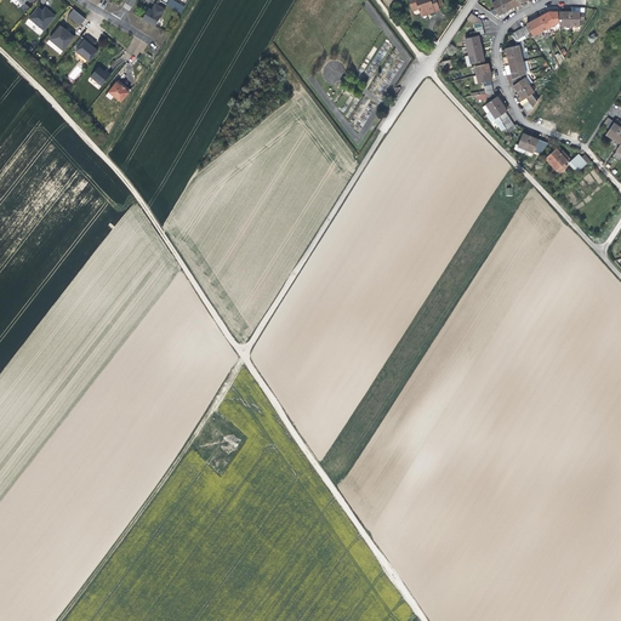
[(167,0),(166,6),(182,13),(184,5),(171,0),(167,0)]
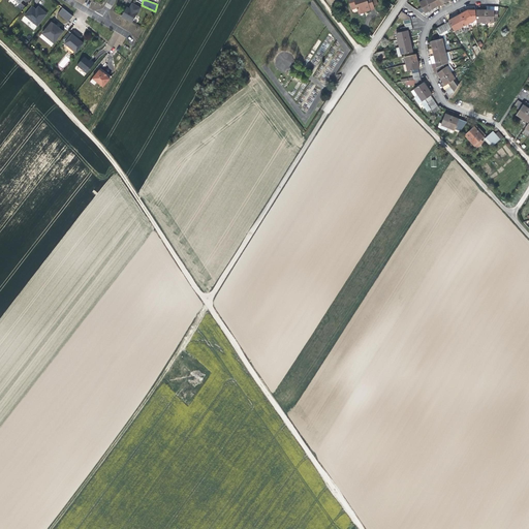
[(355,0),(354,0),(359,11),(365,9),(366,11),(369,10),(375,8),(374,6),(371,0),(355,0)]
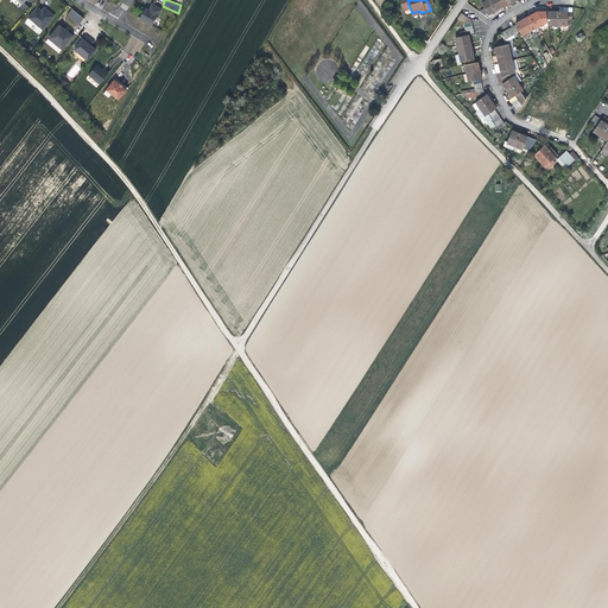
[(487,13),(488,14),(489,14),(493,13),(494,12),(495,11),(489,0),(486,0),(482,2),(485,8),(487,13)]
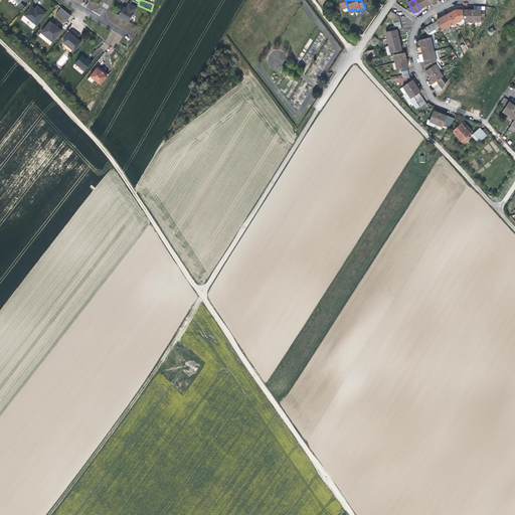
[(426,6),(422,0),(414,0),(419,9),(423,7),(426,6)]
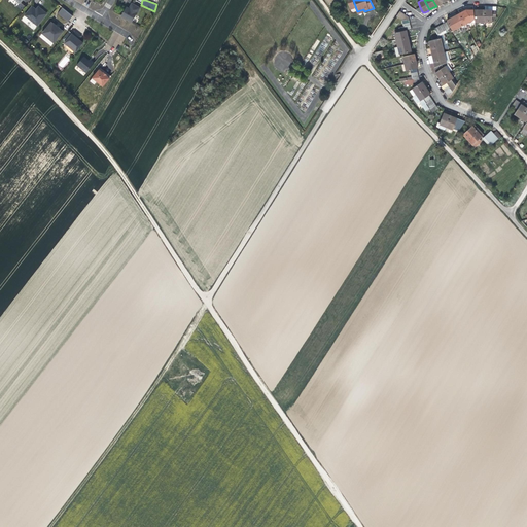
[(132,23),(140,8),(132,3),(129,8),(127,7),(126,9),(125,10),(127,11),(126,13),(124,14),(121,16),(132,23)]
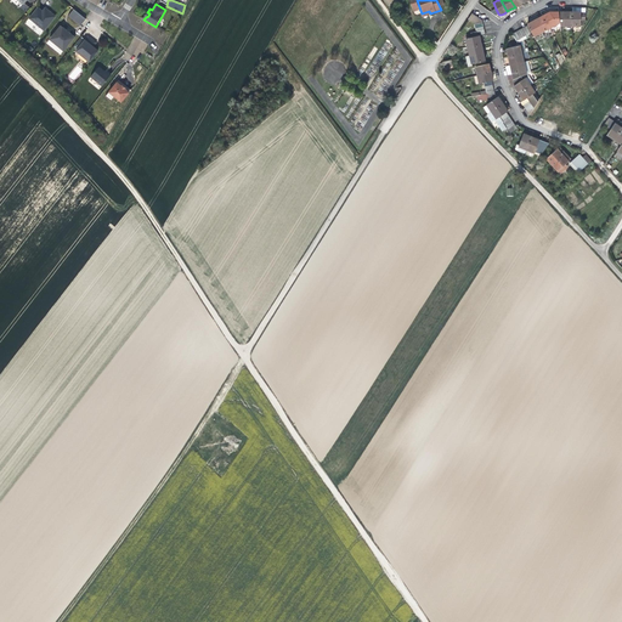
[(44,30),(56,16),(47,10),(44,13),(43,11),(38,7),(29,18),(44,30)]
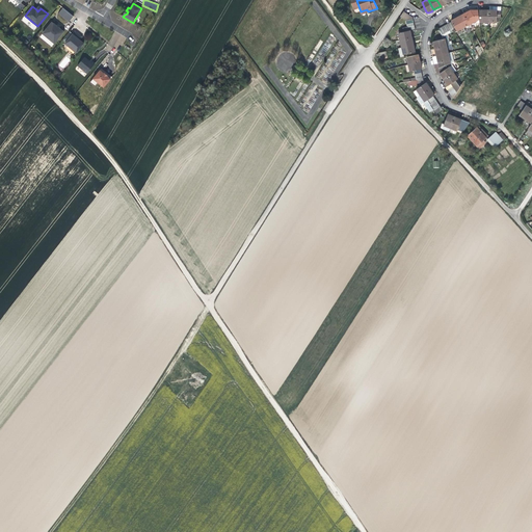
[(74,17),(63,8),(58,14),(70,22),(74,17)]
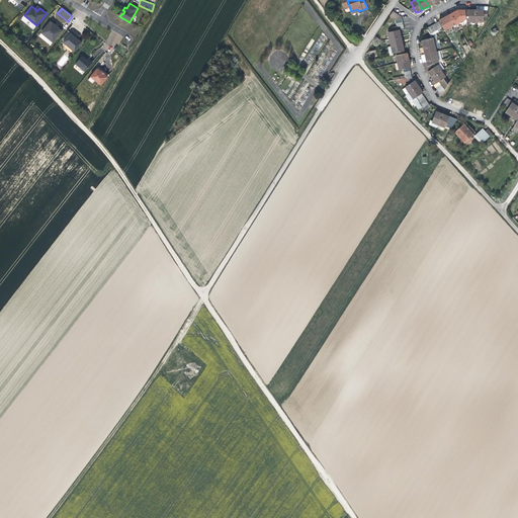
[(458,10),(451,13),(457,23),(466,18),(465,10),(460,10),(458,10)]
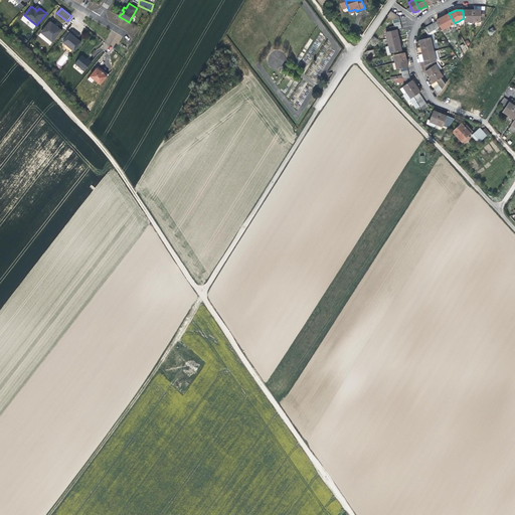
[(474,21),(474,10),(467,10),(463,10),(464,18),(464,21),(474,21)]
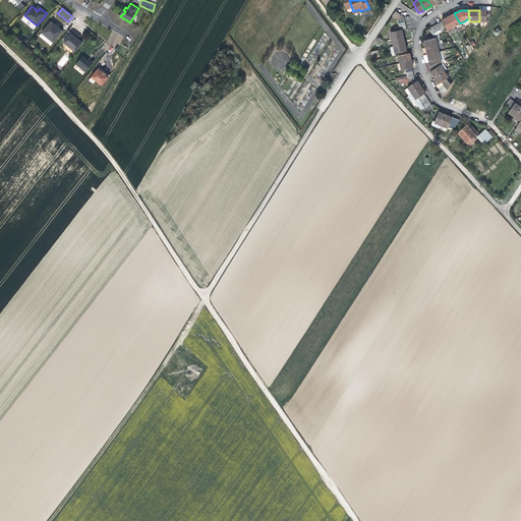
[(395,11),(392,16),(398,20),(404,18),(404,16),(395,11)]
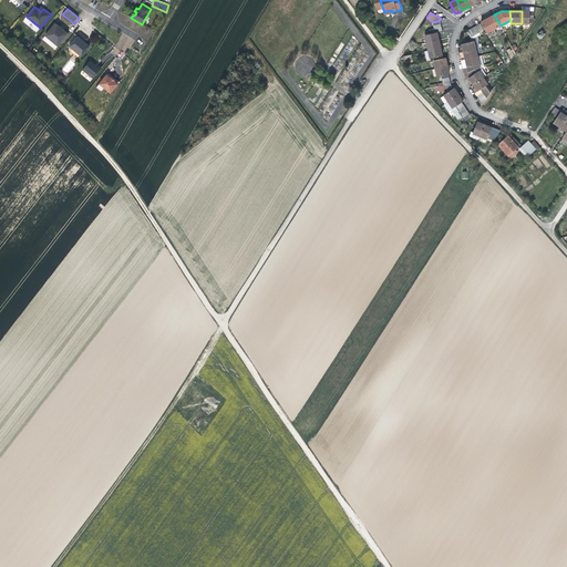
[(501,26),(494,14),(493,16),(492,17),(490,13),(486,16),(494,29),(501,26)]
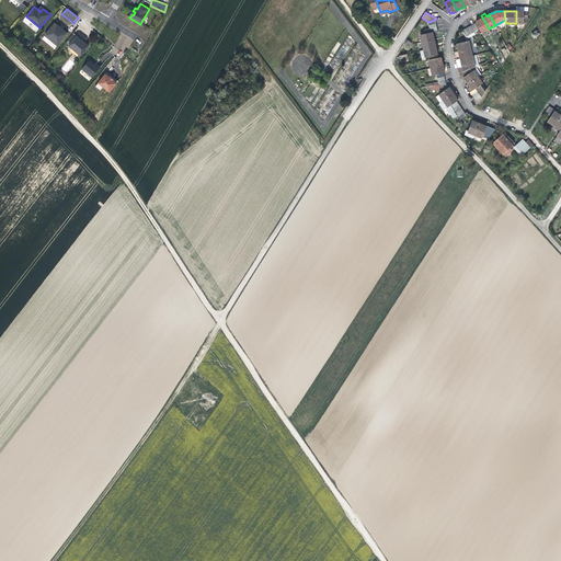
[(480,30),(482,33),(489,29),(481,15),(478,18),(479,20),(478,21),(476,22),(477,23),(480,30)]
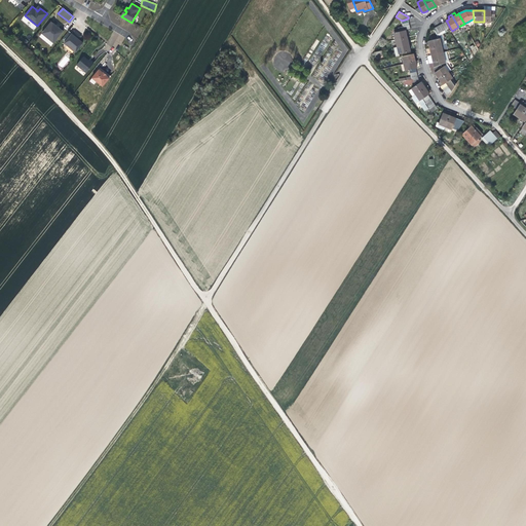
[(57,26),(51,22),(42,33),(49,39),(51,37),(55,40),(64,31),(57,26)]
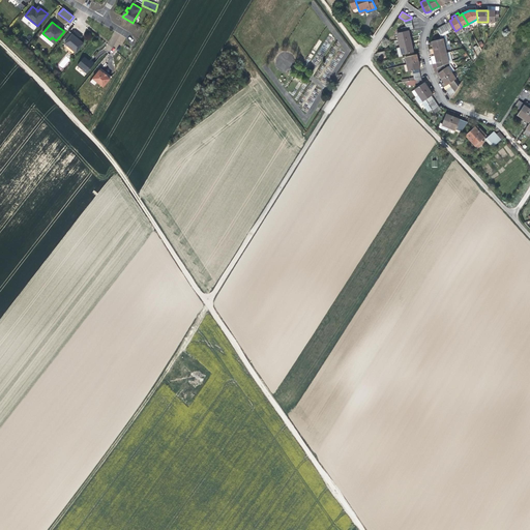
[(409,34),(409,30),(402,32),(396,33),(399,40),(410,37),(409,34)]
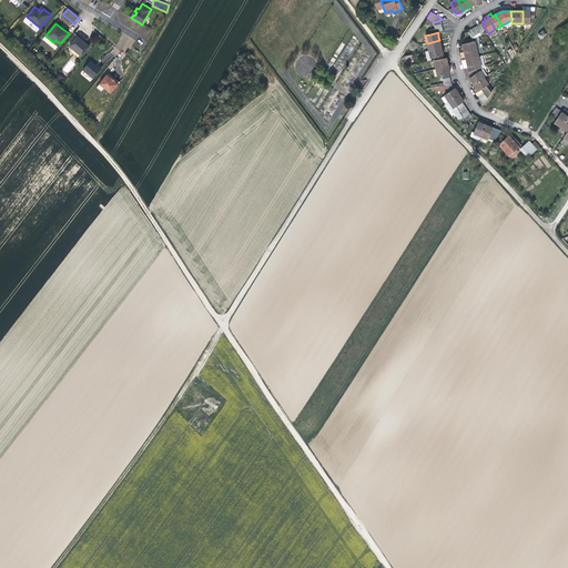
[(85,42),(83,41),(87,39),(80,33),(78,37),(71,44),(70,47),(82,56),(90,47),(85,42)]
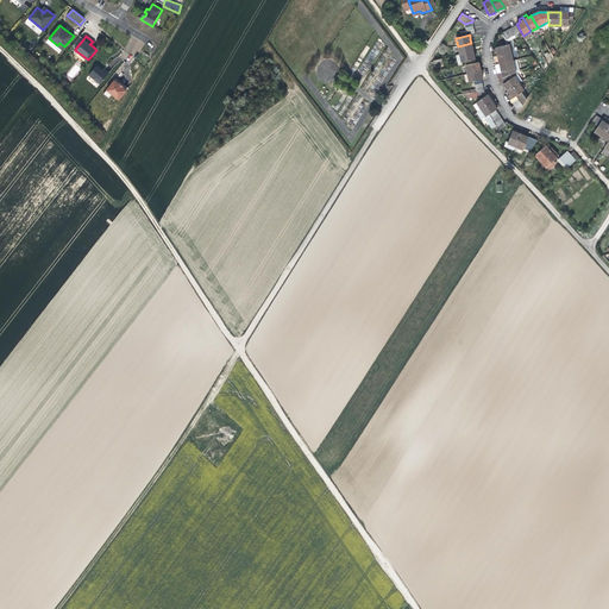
[(73,44),(76,48),(83,39),(80,37),(73,44)]
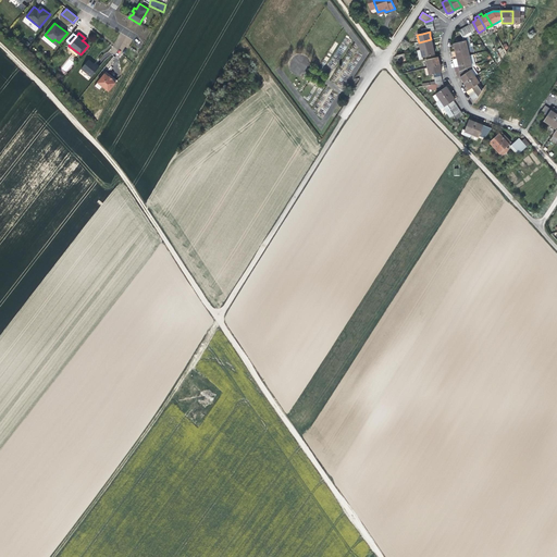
[(432,42),(431,39),(419,42),(421,50),(433,47),(432,42)]
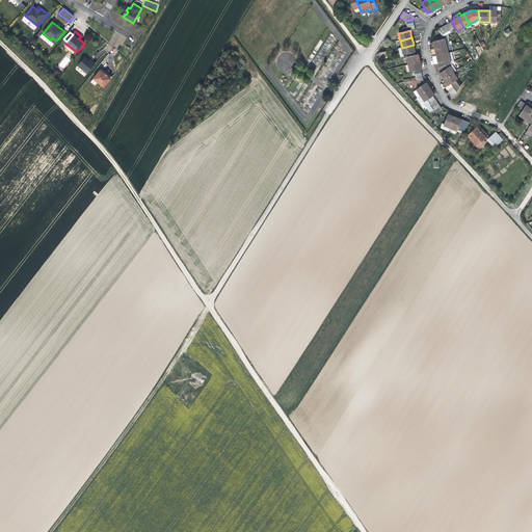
[(435,49),(447,46),(445,38),(433,42),(433,43),(434,46),(434,47),(435,49)]
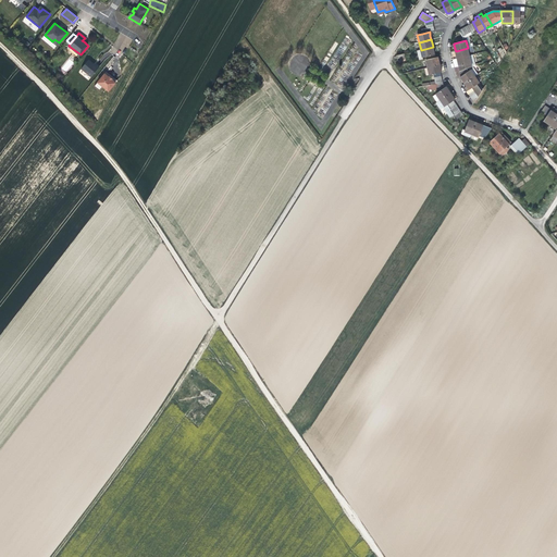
[(433,47),(421,50),(422,57),(425,57),(435,54),(434,50),(433,47)]
